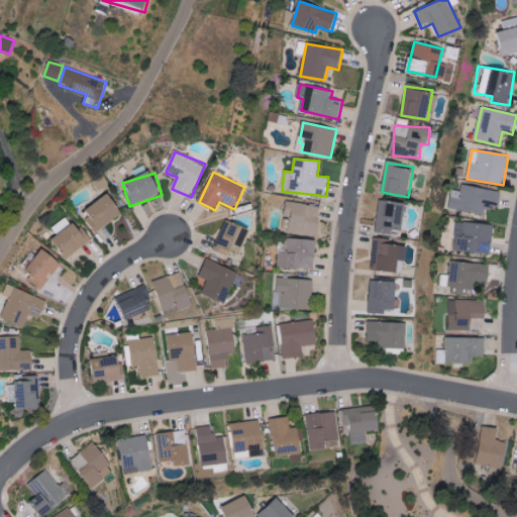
[(501,192),(462,185),(461,192),(451,190),(448,209),(485,215),(487,204),(499,206),(501,192)]
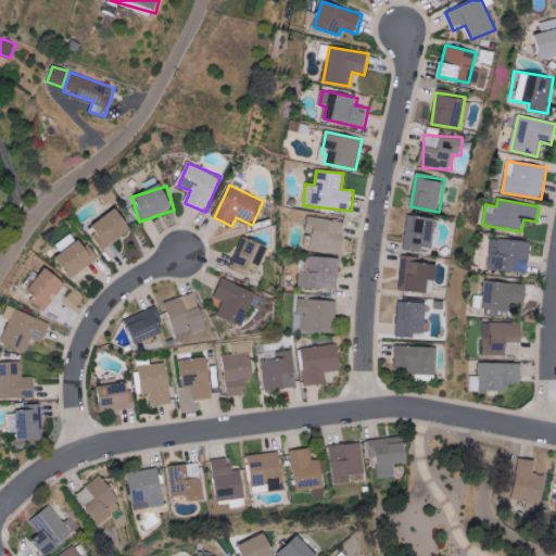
[(105,250),(133,227),(116,207),(89,230),(105,250)]
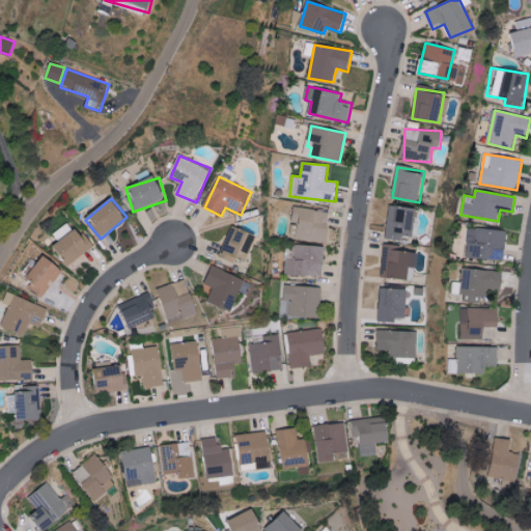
[(403,234),(414,236),(418,210),(390,205),(386,239),(402,241),(403,234)]
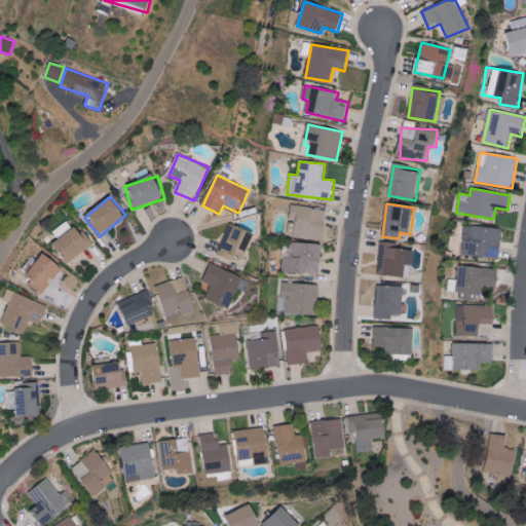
[(324,241),(327,210),(292,205),(290,221),(296,221),(294,237),(324,241)]
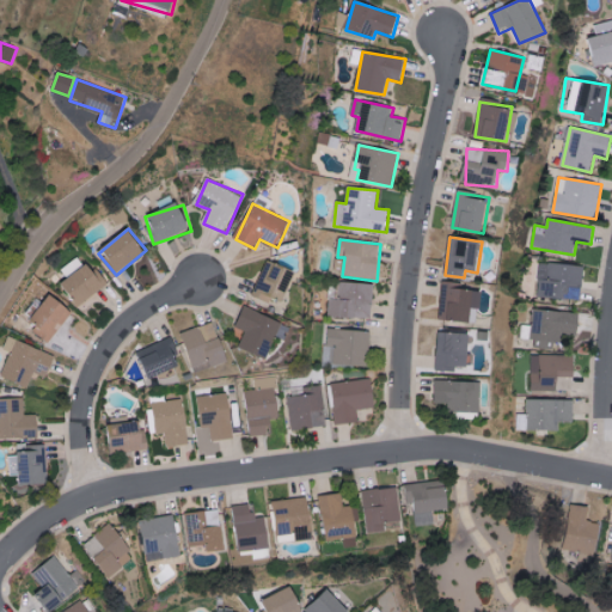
[(109,286),(92,263),(85,267),(78,257),(61,269),(68,279),(63,282),(80,306),(109,286)]
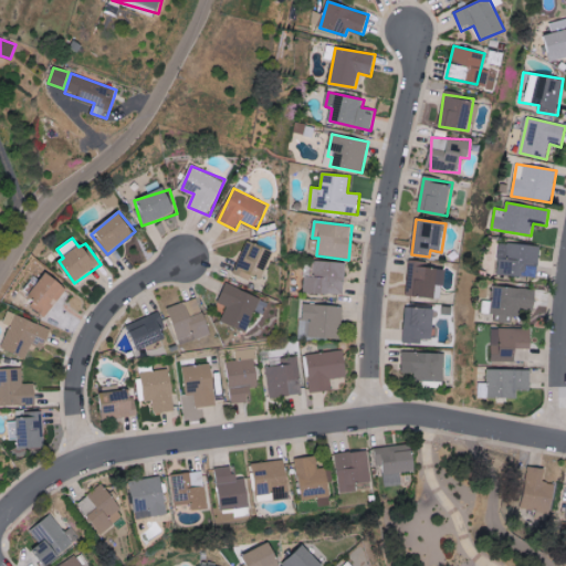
[(252,273),(265,278),(274,250),(247,241),(236,275),(250,280),(252,273)]
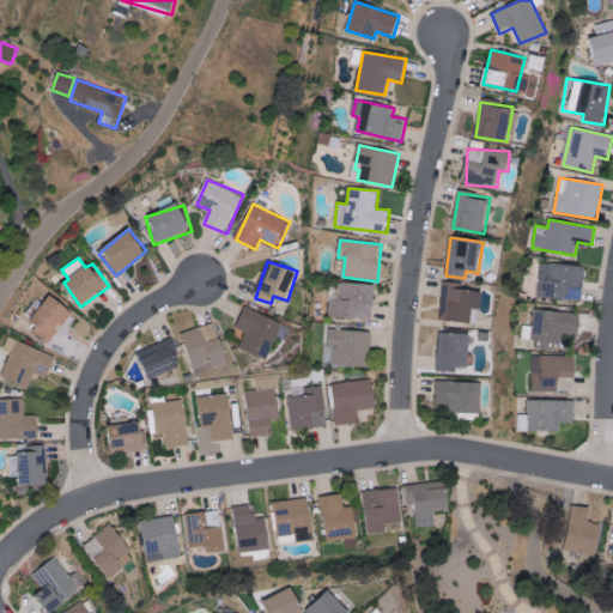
[(540,298),(583,301),(584,266),(541,263),(540,298)]
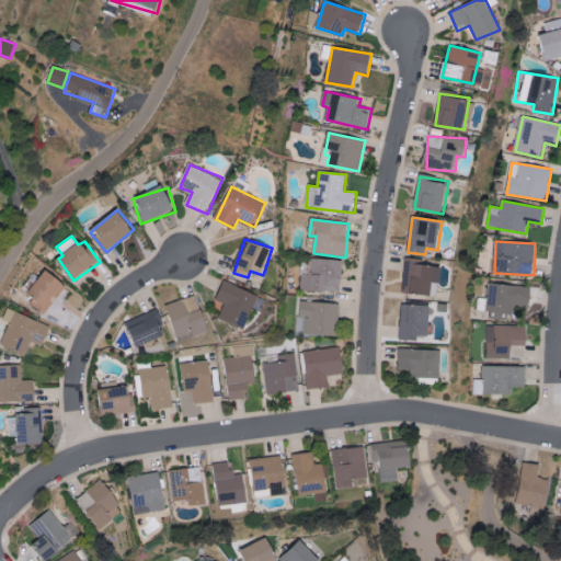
[(342,292),(343,260),(305,259),(304,290),(342,292)]
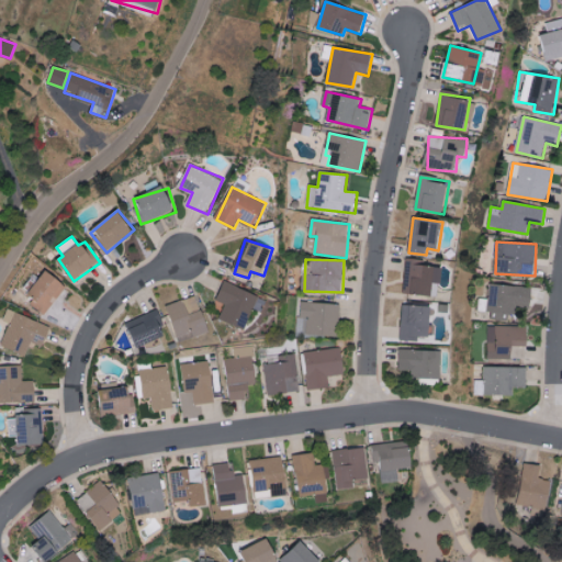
[(442,267),(425,266),(425,259),(406,259),(404,294),(437,295),(437,284),(442,284),(442,267)]
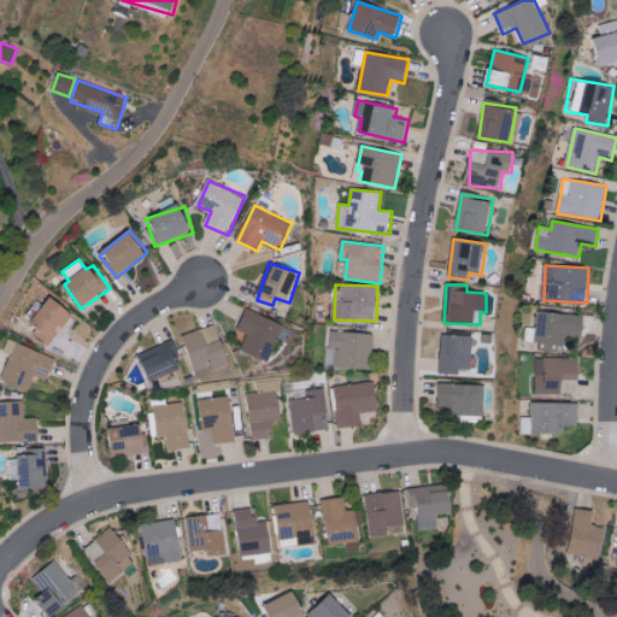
[(33,334),(51,345),(62,328),(64,329),(75,311),(51,298),(42,312),(34,307),(28,317),(39,324),(33,334)]
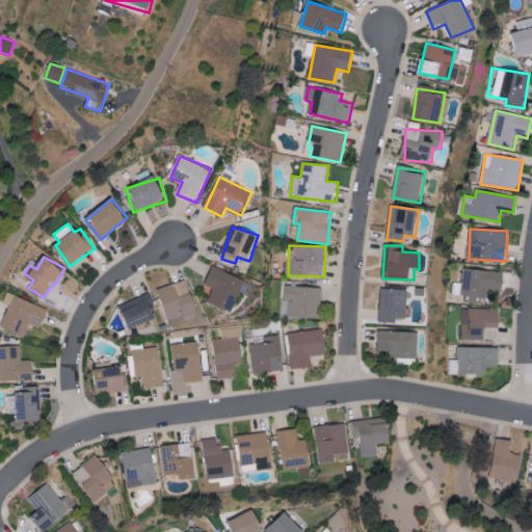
[(209,301),(233,313),(246,281),(214,266),(206,285),(214,289),(209,301)]
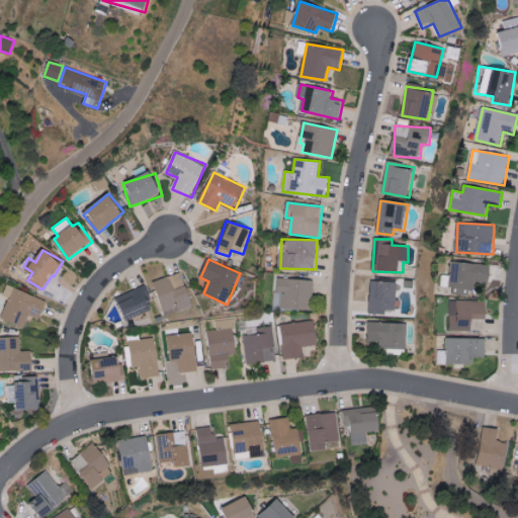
[(492,265),(452,261),(448,291),(469,293),(469,289),(476,290),(477,281),(490,283),(492,265)]
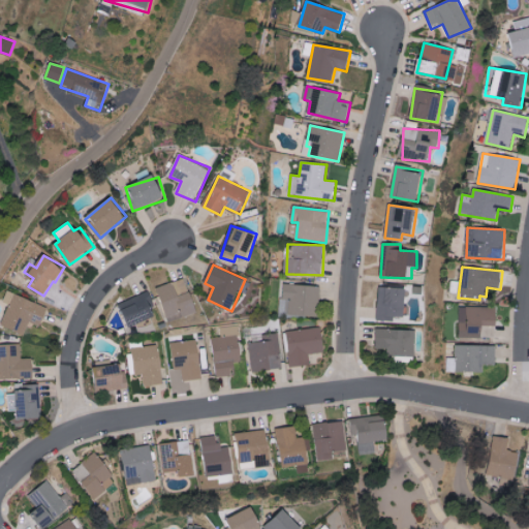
[(159,286),(167,321),(196,314),(188,279),(159,286)]
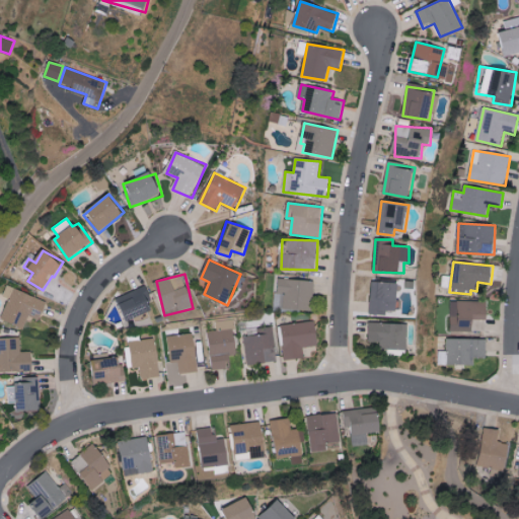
[(313,281),(279,280),(278,310),(312,311),(313,281)]
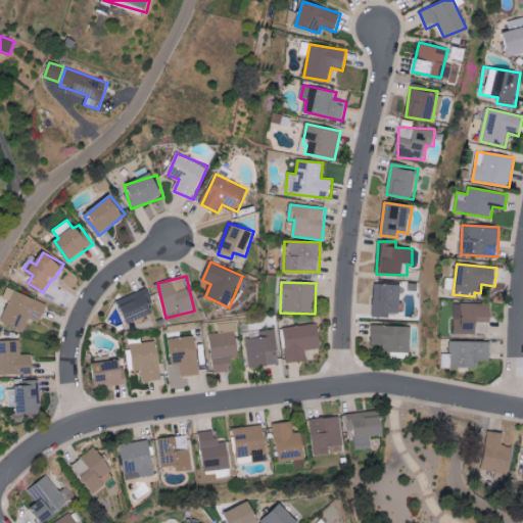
[(401,285),(374,284),(373,317),(389,318),(389,313),(400,313),(401,285)]
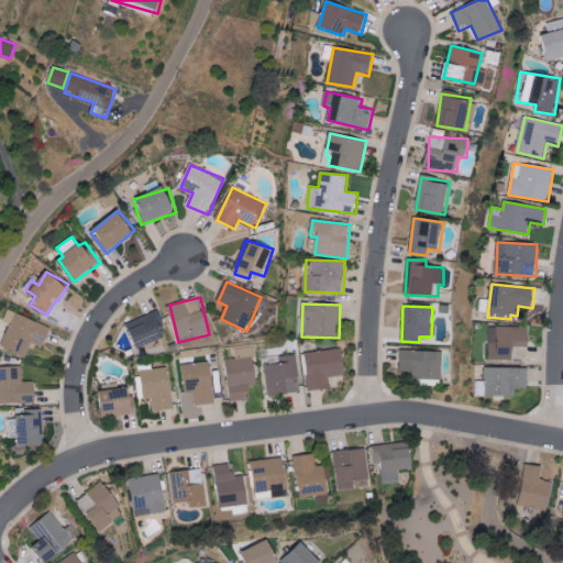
[(52,328),(9,309),(3,321),(11,324),(1,345),(25,356),(32,343),(43,348),(52,328)]
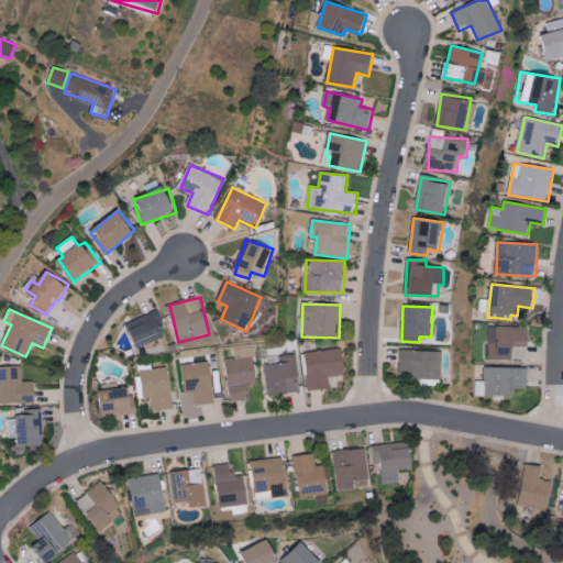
[(129,322),(139,348),(168,337),(158,310),(129,322)]
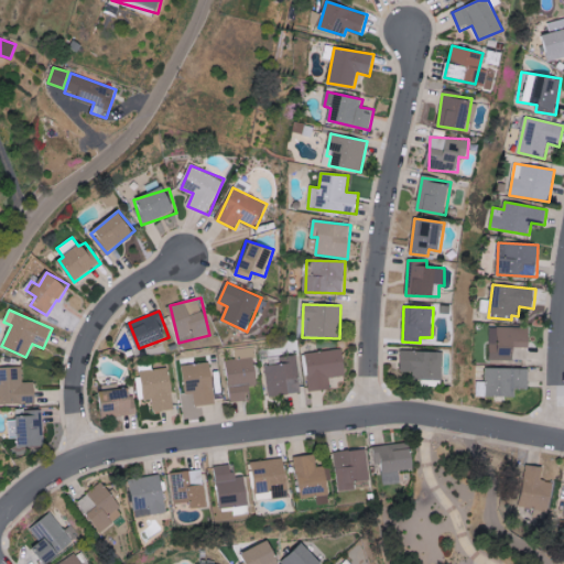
[(490,360),(530,360),(530,327),(490,327),(490,360)]
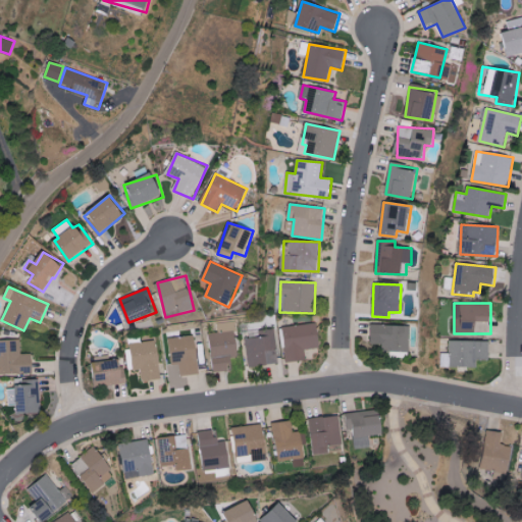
[(286,363),(306,360),(305,350),(321,348),(318,323),(282,327),(286,363)]
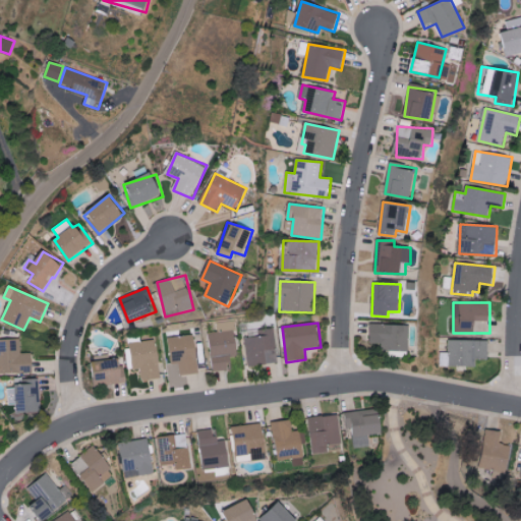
[(408,349),(409,325),(370,324),(370,348),(408,349)]
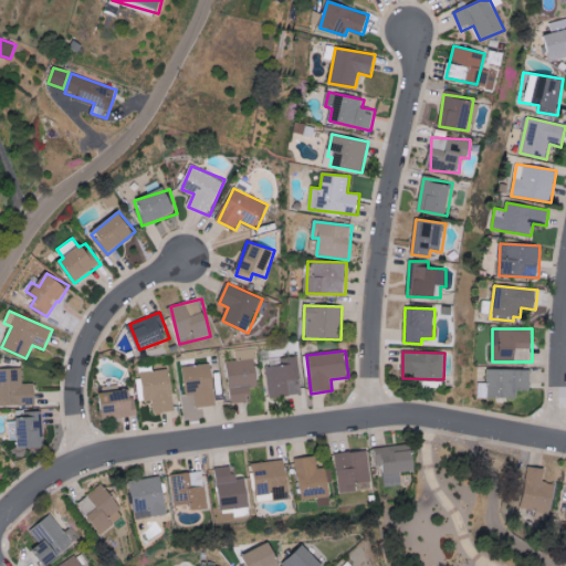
[(272,399),(304,394),(297,356),(281,359),(282,365),(265,368),(272,399)]
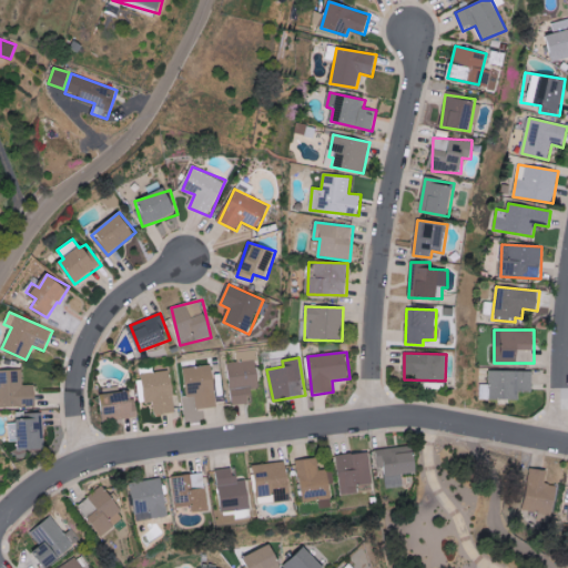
[(233,405),(253,403),(252,389),(260,388),(256,361),(229,363),(233,405)]
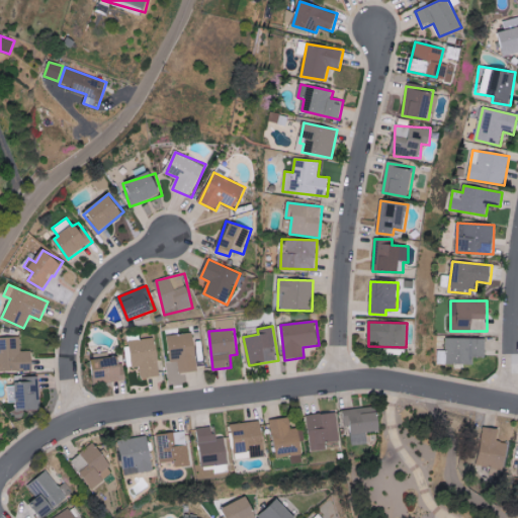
[(180,372),(198,371),(195,334),(170,336),(172,362),(179,361),(180,372)]
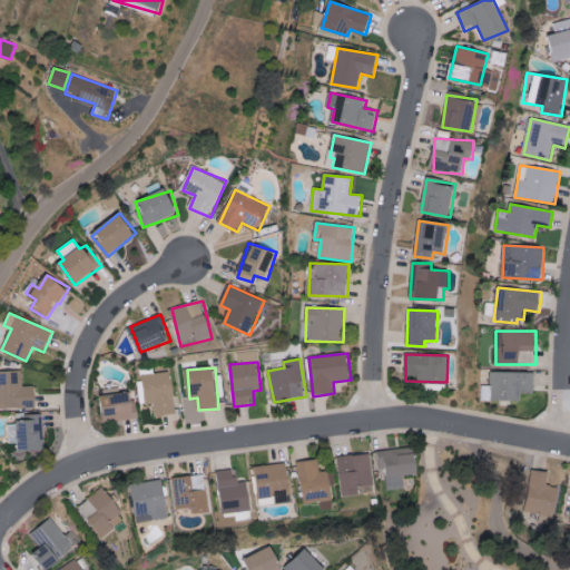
[(0,409),(37,408),(37,385),(23,386),(23,371),(0,371),(0,409)]
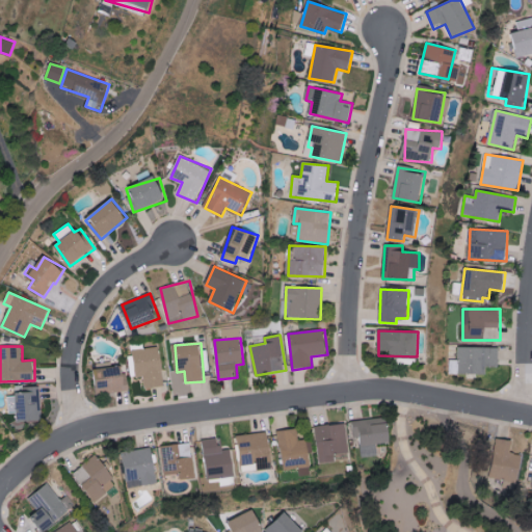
[(145,389),(164,387),(160,347),(129,350),(132,378),(143,376),(145,389)]
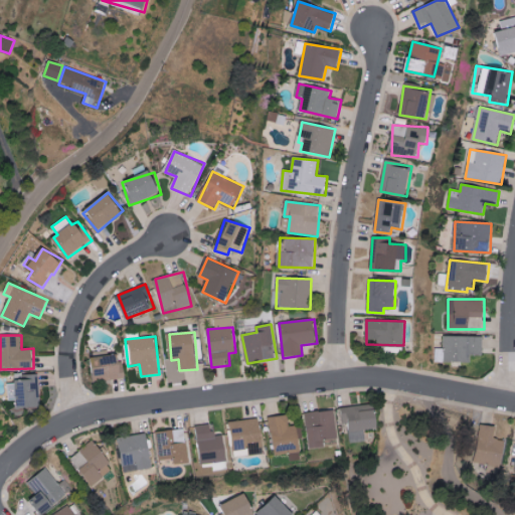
[(483,337),(444,336),(444,362),(471,362),(471,355),(483,355),(483,337)]
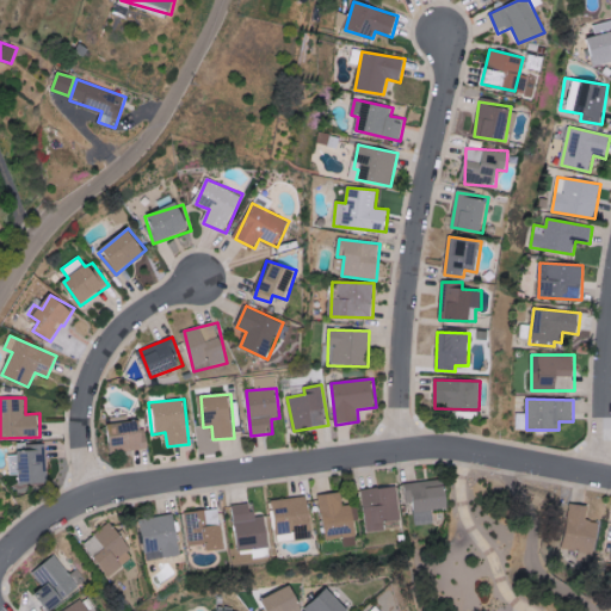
[(112,451),(146,449),(144,421),(110,423),(112,451)]
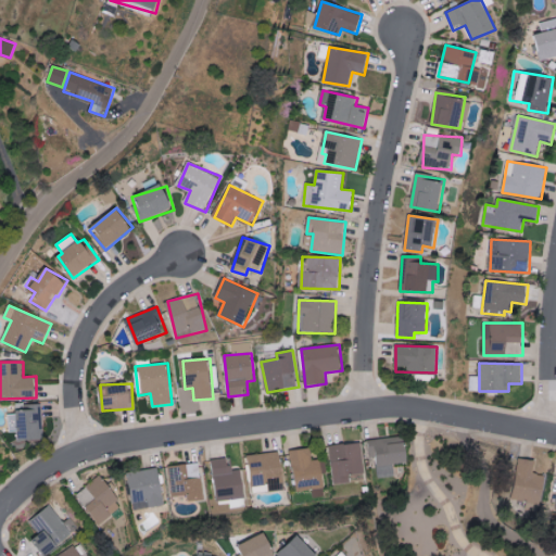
[(41,440),(40,404),(17,404),(17,415),(9,415),(10,431),(20,431),(20,441),(41,440)]
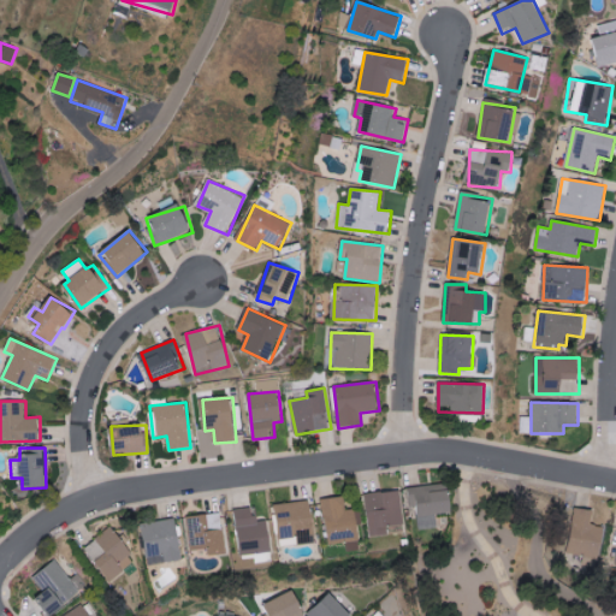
[(408,487),(410,507),(415,507),(418,529),(438,528),(436,515),(454,513),(451,484),(408,487)]
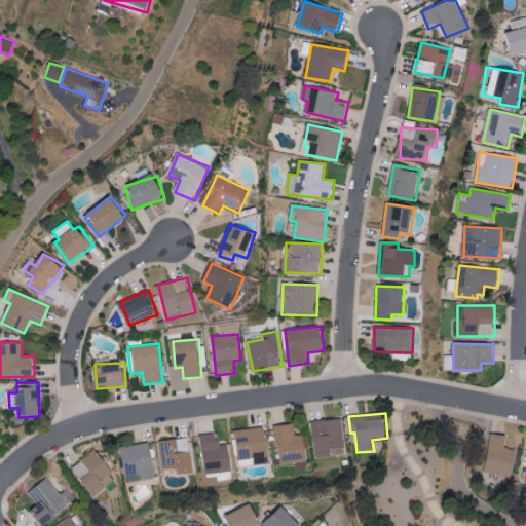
[(315,457),(331,457),(331,448),(344,448),(343,420),(313,420),(315,457)]
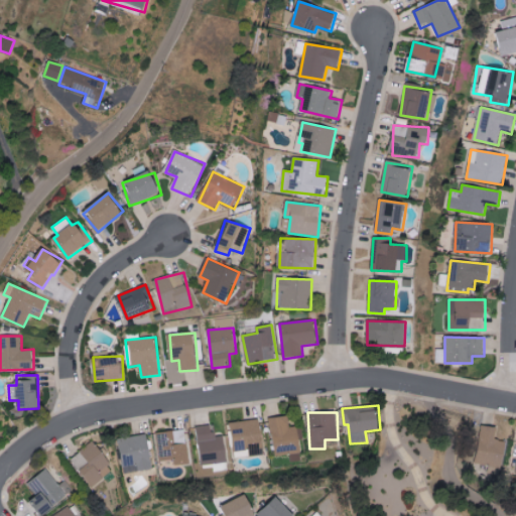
[(300,454),(298,426),(288,427),(288,416),(271,417),(273,455),(300,454)]
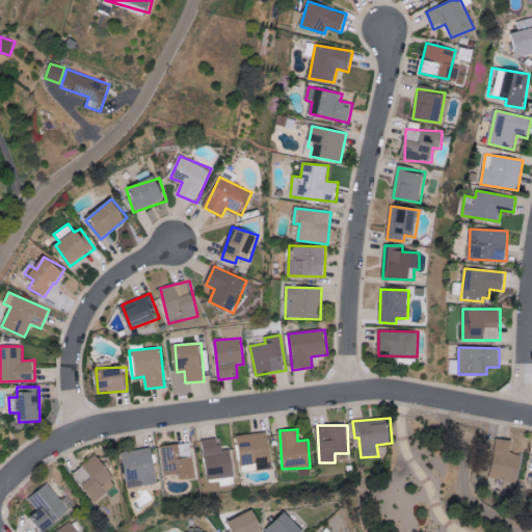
[(271,469),(269,433),(238,434),(240,466),(257,464),(258,470),(271,469)]
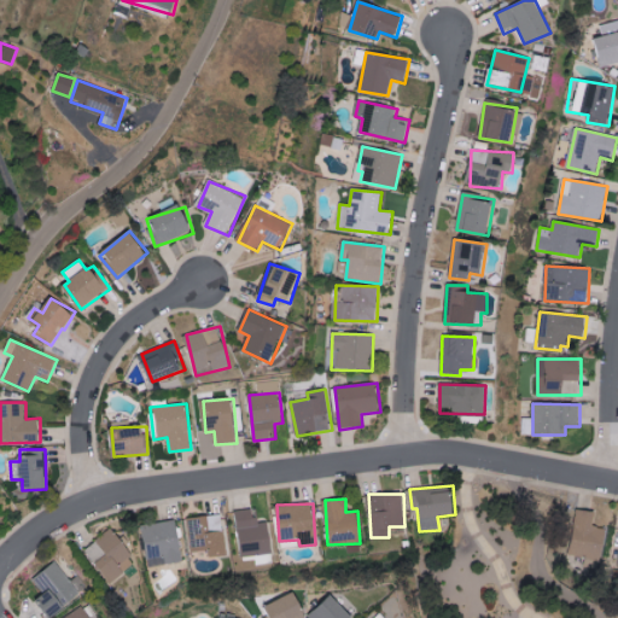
[(272,554),(268,523),(256,523),(255,508),(237,511),(240,558),(272,554)]
